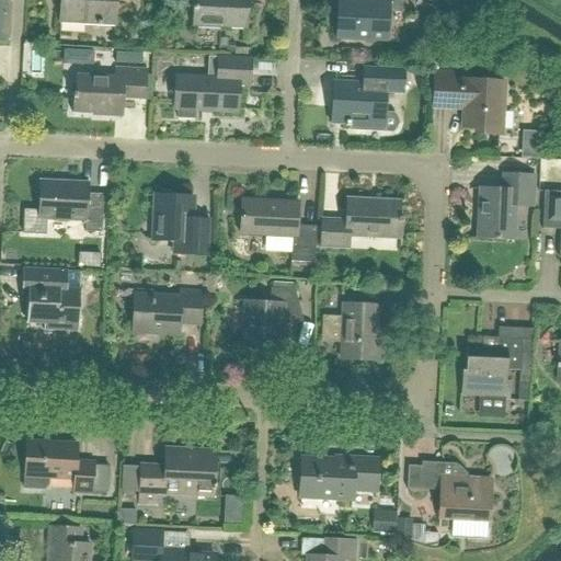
[(59,0),(58,35),(60,35),(60,23),(96,24),(96,25),(102,26),(102,24),(113,25),(113,38),(114,38),(115,0),(59,0)]
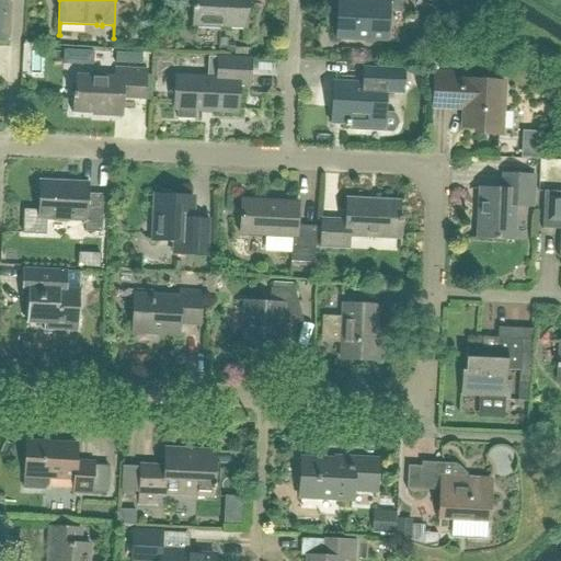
[(193,0),(192,27),(245,30),(244,42),(247,42),(248,0),(193,0)]
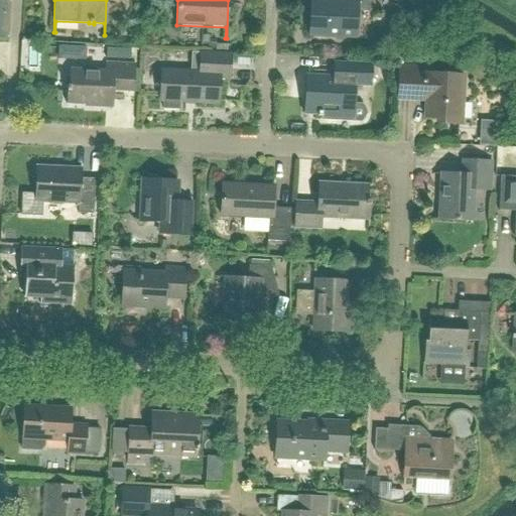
[(374,12),(374,0),(340,0),(340,2),(309,0),(307,36),(356,38),(358,12),(374,12)]
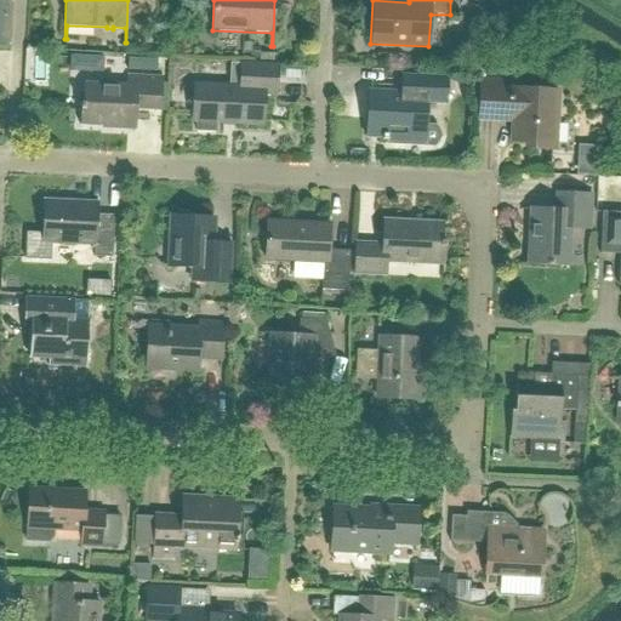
[(195,123),(194,132),(214,134),(215,124),(262,126),(265,96),(277,96),(278,67),(240,64),(239,87),(193,85),(192,123),(195,123)]
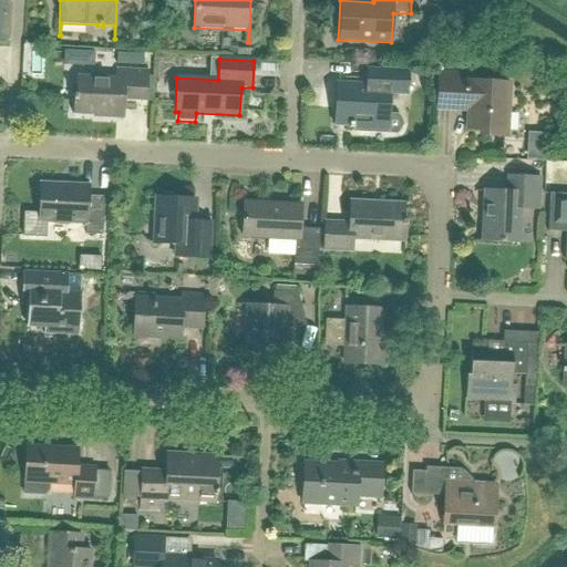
[(146,103),(148,71),(115,69),(115,79),(78,78),(78,74),(76,74),(75,94),(73,94),(72,116),(74,116),(74,114),(101,115),(101,117),(122,119),(122,121),(124,121),(125,102),(146,103)]
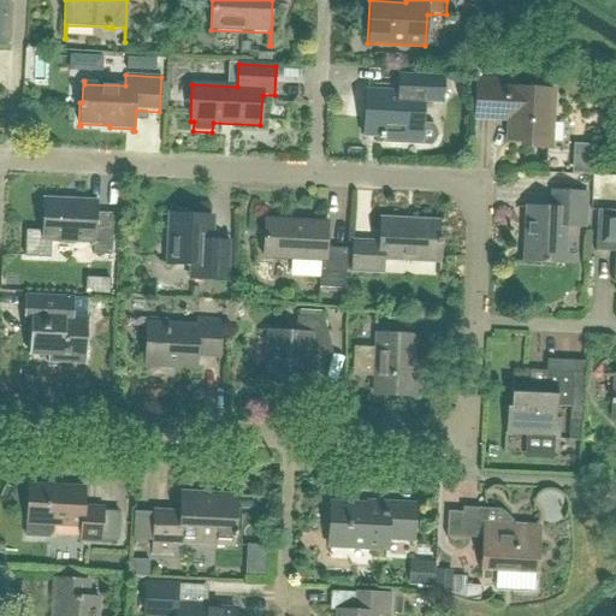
[(432,126),(421,125),(422,102),(442,102),(443,78),(398,76),(397,93),(365,90),(362,137),(366,137),(366,134),(378,135),(378,140),(383,141),(383,144),(404,144),(404,137),(420,138),(419,146),(431,147),(434,143),(437,136),(436,130),(432,126)]
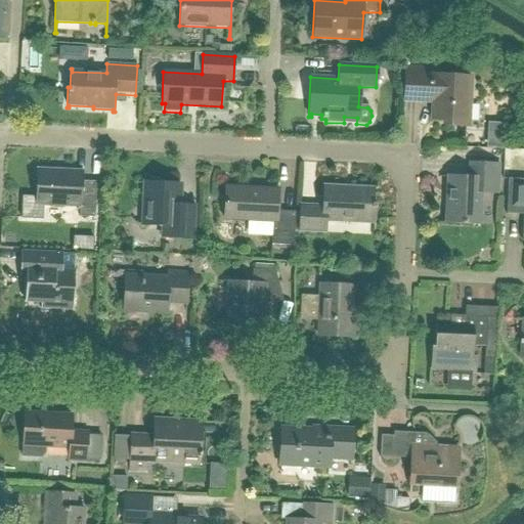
[(469,127),(472,78),(421,75),(421,71),(422,71),(422,69),(405,68),(403,108),(404,108),(405,101),(420,102),(420,98),(433,99),(431,120),(457,122),(457,127),(469,127)]
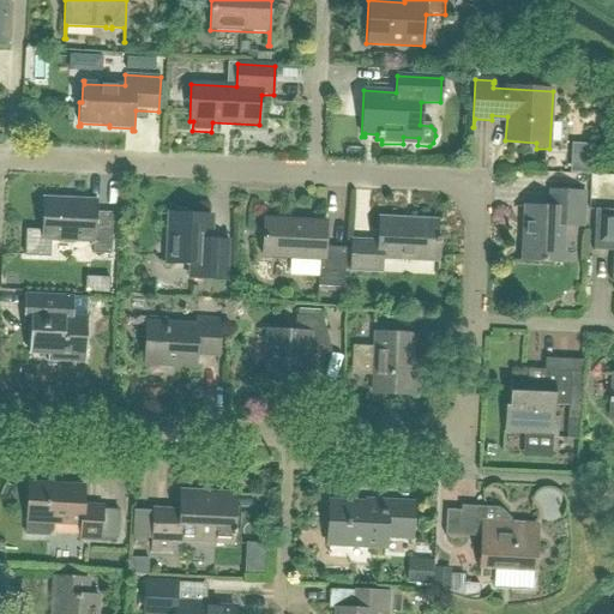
[(583,227),(585,193),(551,191),(549,208),(515,206),(515,208),(524,209),(521,260),(511,259),(511,262),(545,264),(546,262),(563,263),(564,226),(583,227)]
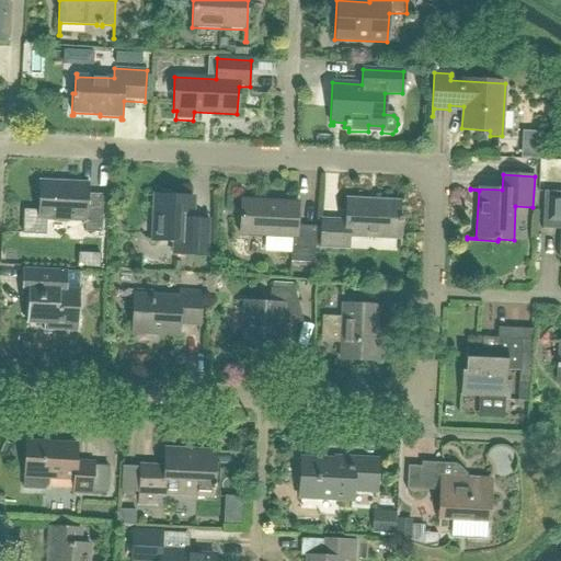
[(39,181),(38,212),(24,212),(22,235),(45,236),(46,221),(86,224),(84,232),(101,233),(103,195),(88,195),(88,183),(39,181)]
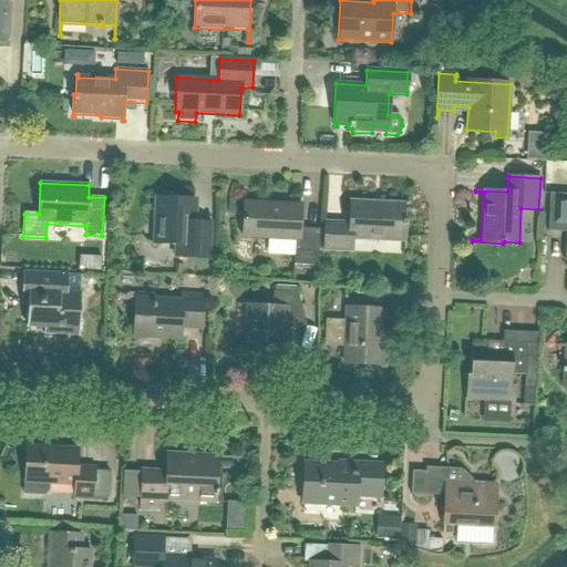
[(566,194),(554,194),(553,233),(566,234),(564,261),(566,261),(566,194)]
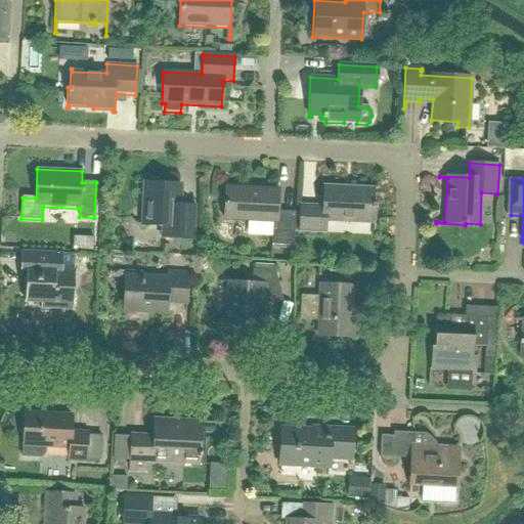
[(192,239),(194,202),(193,202),(192,207),(179,206),(180,185),(138,182),(138,184),(145,184),(143,223),(136,223),(136,225),(163,226),(162,238),(192,239)]
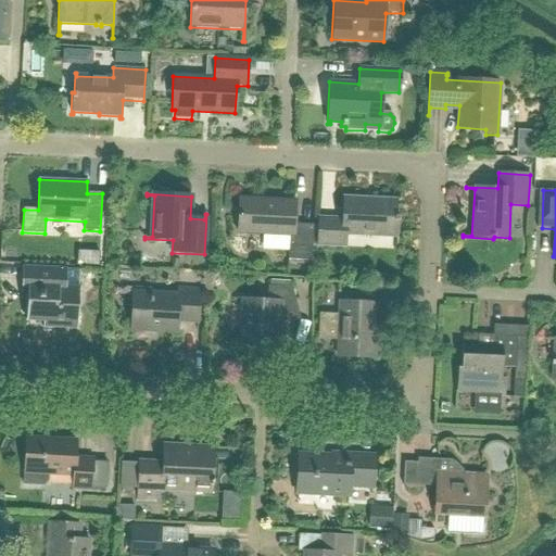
[(397,249),(400,216),(395,216),(396,201),(342,198),(342,218),(318,217),(316,245),(345,247),(346,235),(396,237),(395,249),(397,249)]
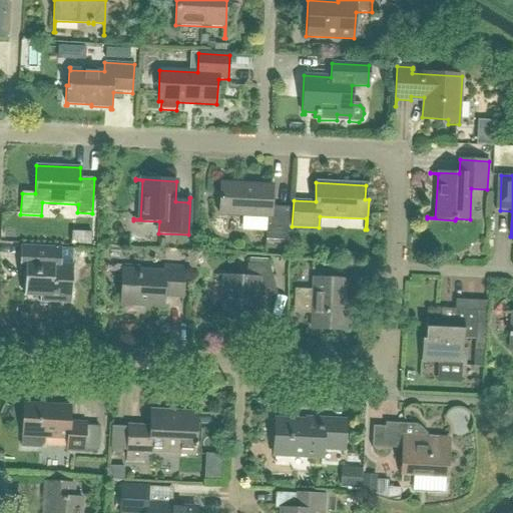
[(288,240),(290,207),(272,207),(273,186),(220,183),(218,215),(267,217),(266,239),(288,240)]
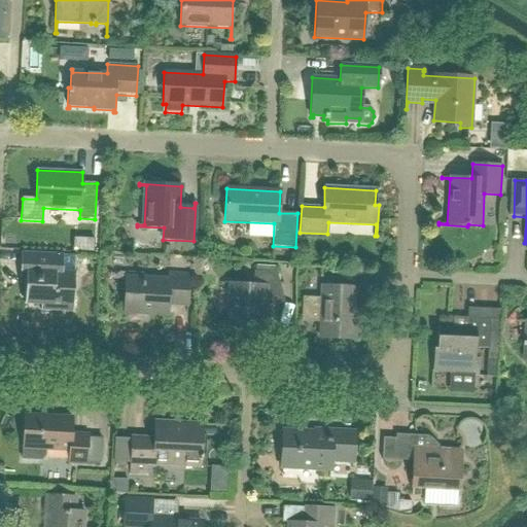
[(73,312),(75,274),(62,274),(63,257),(64,257),(64,255),(22,253),(20,279),(26,280),(25,305),(41,306),(40,312),(49,312),(49,309),(72,311),(72,312),(73,312)]
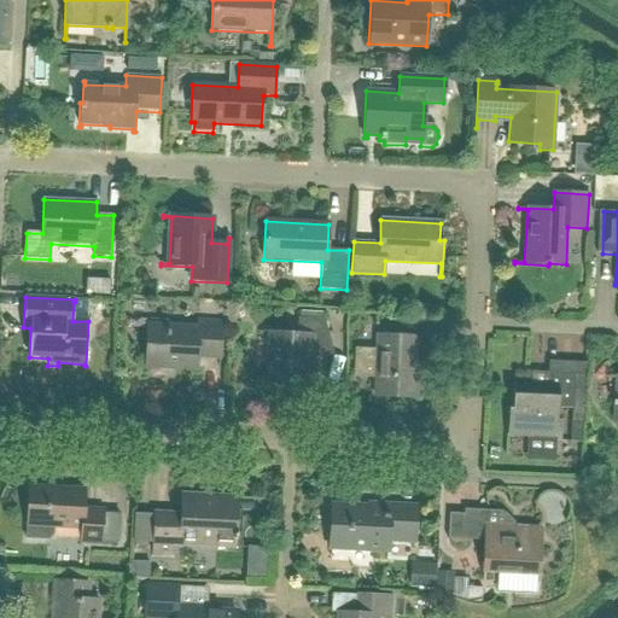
[(309,389),(313,336),(330,337),(325,321),(326,321),(326,319),(298,318),(297,333),(257,331),(257,333),(269,334),(267,386),(309,389)]
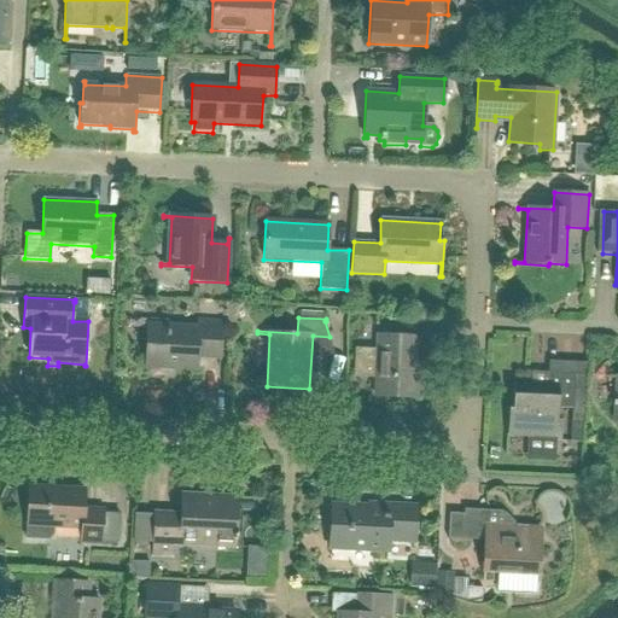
[(220,366),(222,322),(197,321),(197,327),(147,326),(145,374),(147,374),(147,367),(197,369),(197,357),(219,359),(219,366),(220,366)]
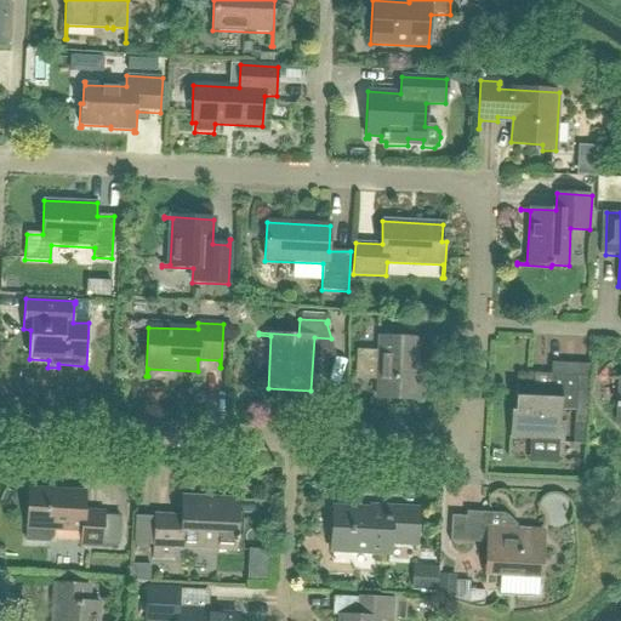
[(434,359),(436,326),(402,324),(400,339),(379,339),(376,398),(417,400),(420,358),(434,359)]
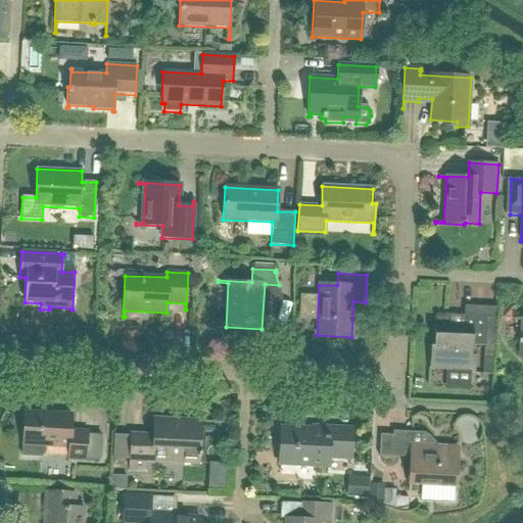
[(494,346),(495,317),(464,316),(463,328),(448,327),(449,321),(435,320),(433,349),(431,349),(431,345),(430,345),(429,368),(469,370),(469,374),(470,374),(472,345),(494,346)]
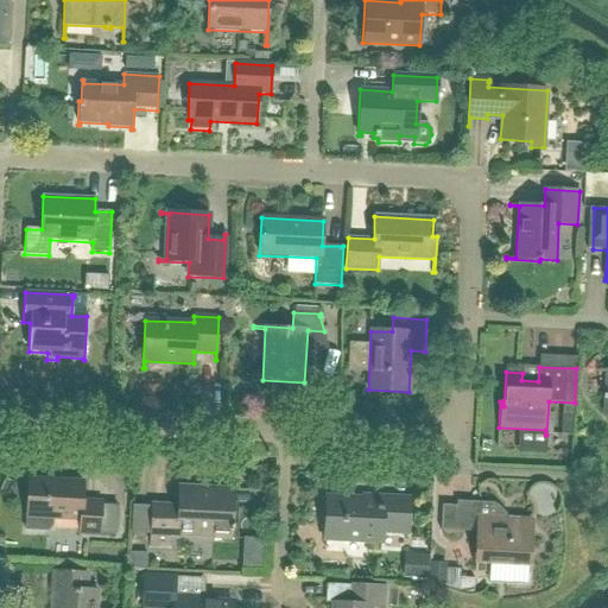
[(607,369),(594,369),(594,372),(607,372),(606,394),(602,394),(602,399),(605,399),(603,416),(607,415),(607,369)]
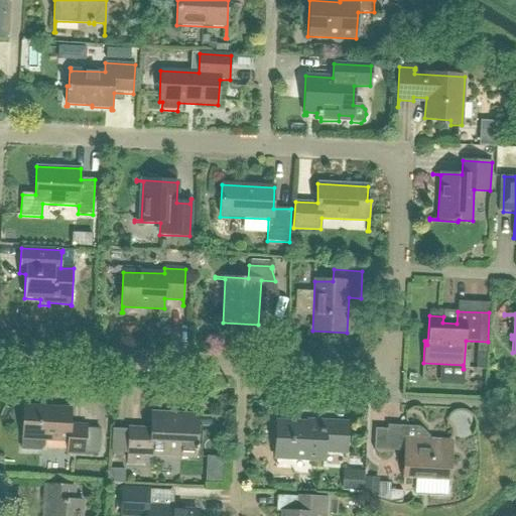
[(23,450),(23,449),(40,450),(43,446),(44,439),(68,441),(67,454),(85,455),(86,425),(70,425),(71,408),(23,406),(21,450),(23,450)]
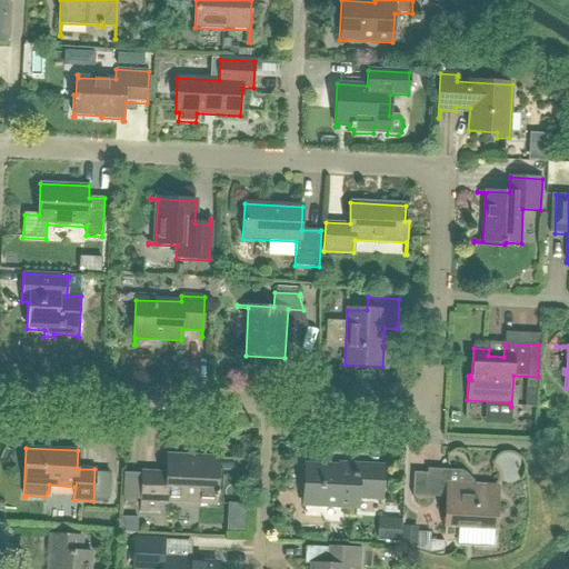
[(219,498),(219,491),(217,491),(219,458),(196,457),(191,463),(168,462),(168,473),(142,472),(140,512),(142,512),(142,510),(157,511),(157,513),(158,513),(159,501),(215,505),(213,517),(216,517),(217,498),(219,498)]
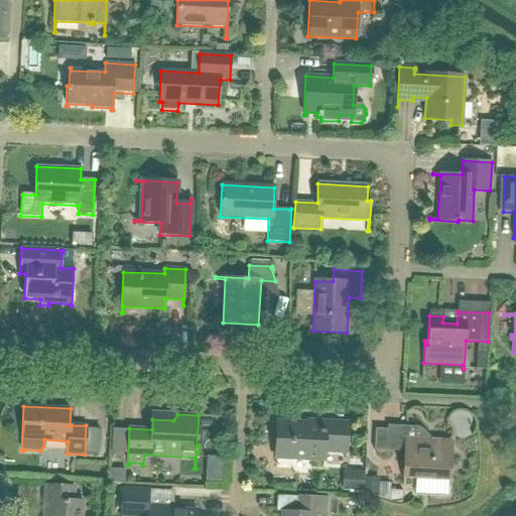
[(345,459),(347,419),(346,419),(345,423),(318,421),(318,424),(277,422),(274,465),(276,465),(276,459),(321,462),(321,468),(323,468),(324,453),(344,454),(344,459),(345,459)]
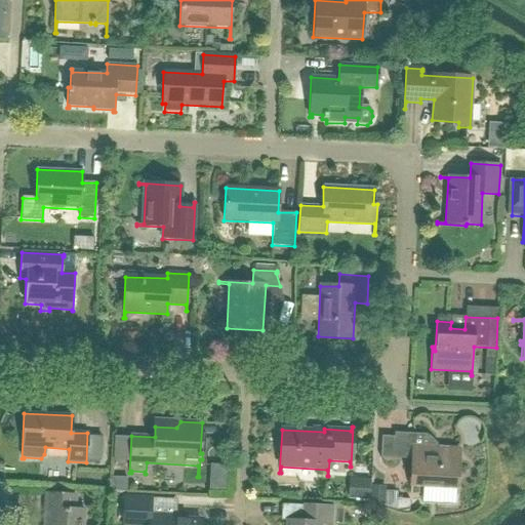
[(379,458),(392,459),(411,460),(409,494),(411,494),(411,486),(455,489),(454,497),(456,497),(459,449),(427,446),(427,435),(394,433),(393,437),(380,436),(379,458)]
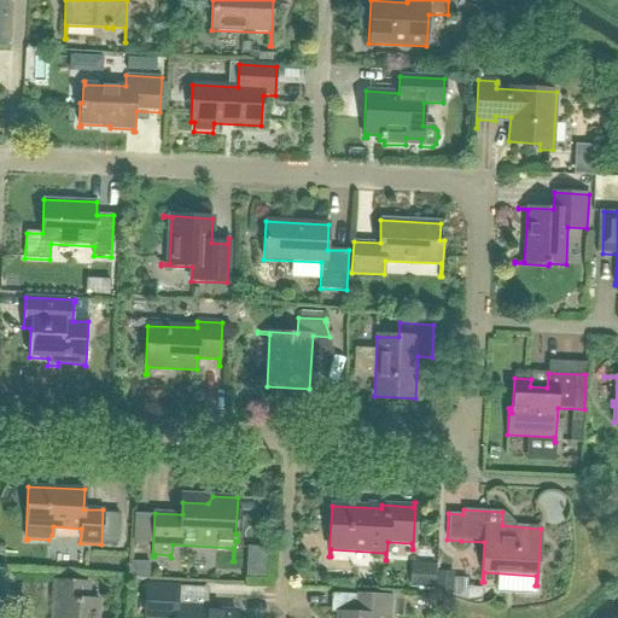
[(97,617),(98,601),(88,600),(89,584),(53,582),(51,617),(97,617)]
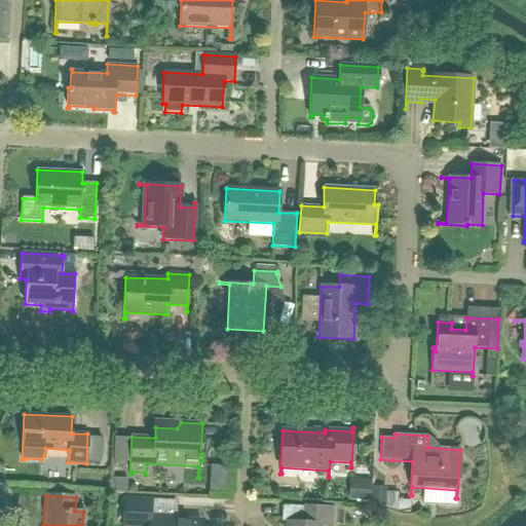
[(199,525),(200,521),(165,519),(165,516),(150,515),(150,520),(146,519),(147,500),(151,501),(151,499),(124,498),(122,525),(199,525)]
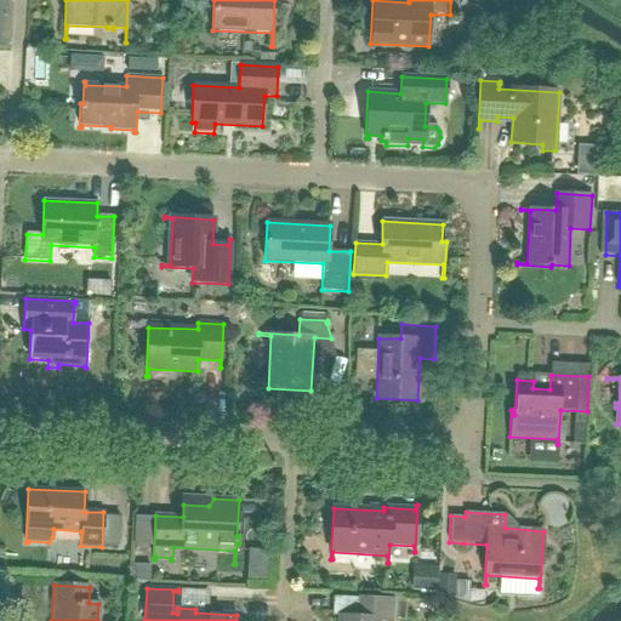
[(337,620),(380,620),(382,620),(391,620),(393,599),(359,598),(358,617),(339,616),(337,620)]
